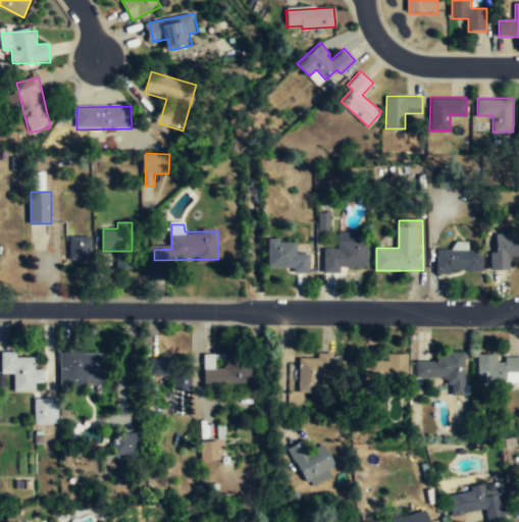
[(340,249),(325,249),(325,269),(369,269),(369,243),(358,243),(358,235),(340,235),(340,249)]
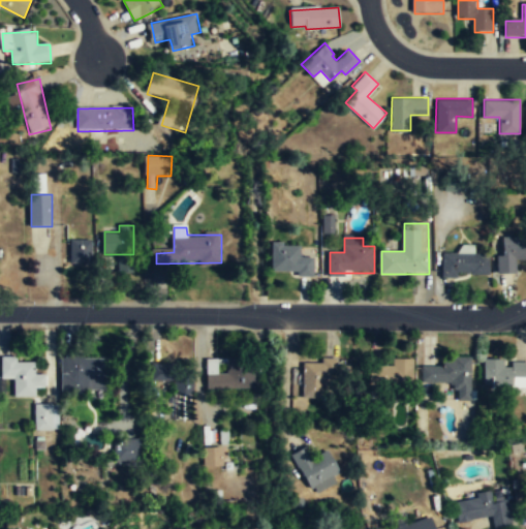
[(71,239),(71,262),(92,262),(92,239),(71,239)]
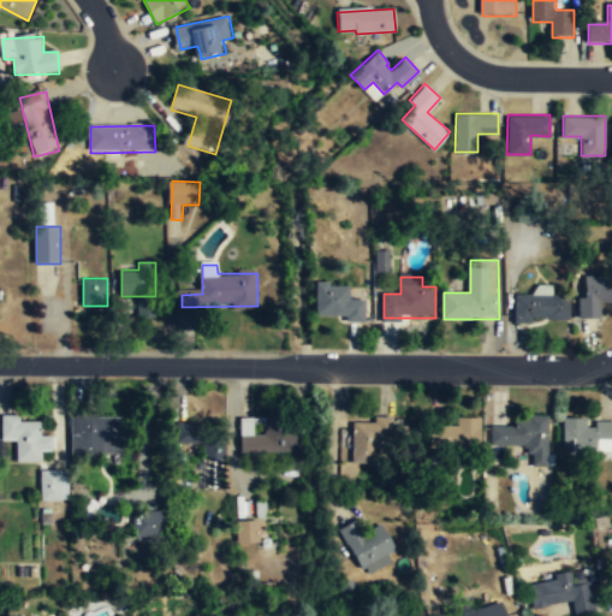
[(580,319),(601,320),(602,303),(611,303),(611,280),(582,279),(580,319)]
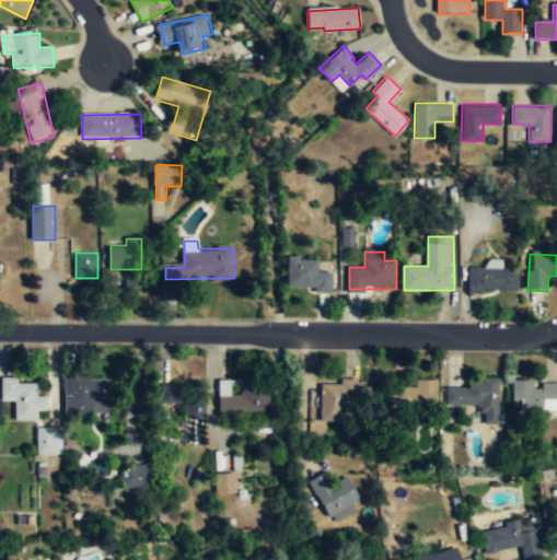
[(321,258),(289,258),(288,290),(334,291),(334,271),(321,271),(321,258)]
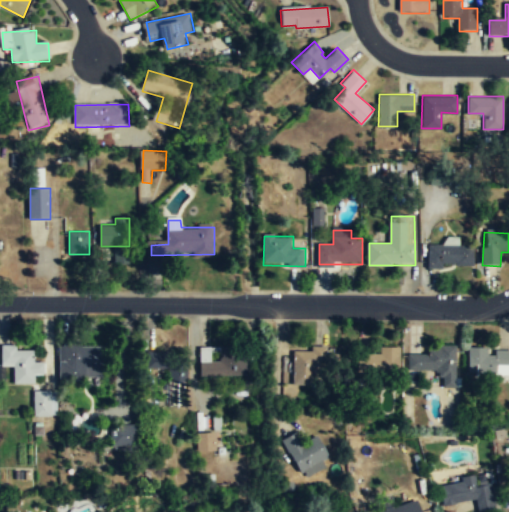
[(475,247),(429,247),(429,267),(475,267),(475,247)]
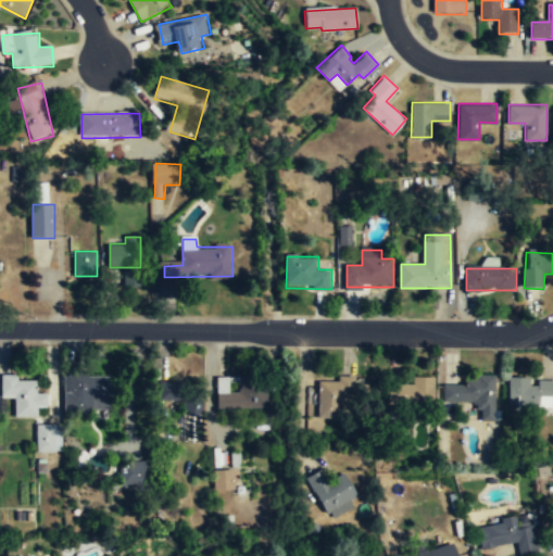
[(495,420),(495,374),(465,374),(465,383),(443,383),(443,401),(473,401),(473,404),(476,403),(477,408),(481,408),(481,420),(495,420)]
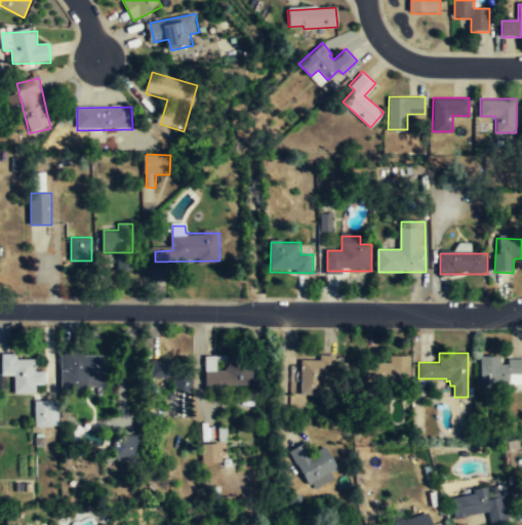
[(300,359),(299,394),(318,394),(319,370),(333,370),(334,354),(319,354),(319,359),(300,359)]
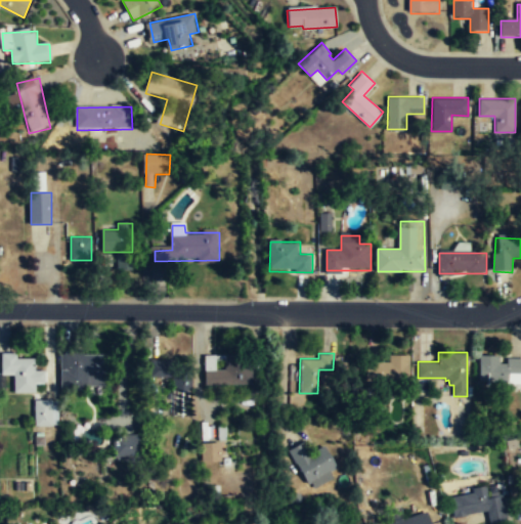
[(47,370),(36,370),(35,359),(17,359),(17,354),(2,354),(2,374),(15,374),(15,394),(37,393),(37,384),(47,384),(47,370)]
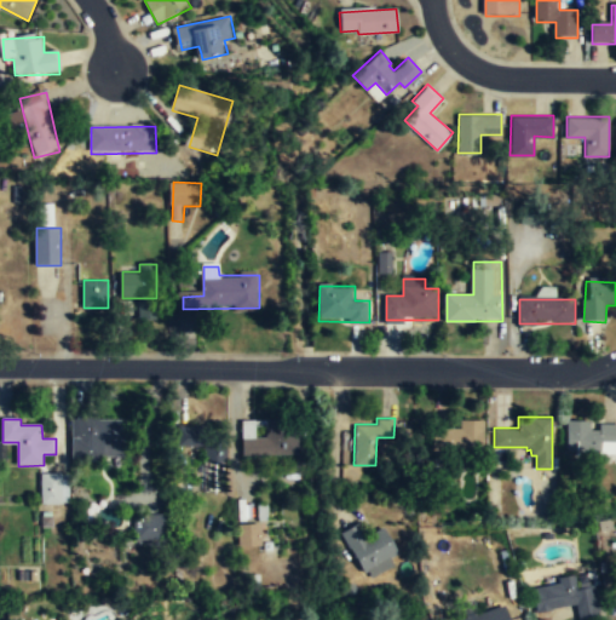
[(460,426),(431,426),(432,449),(484,449),(483,419),(460,419),(460,426)]
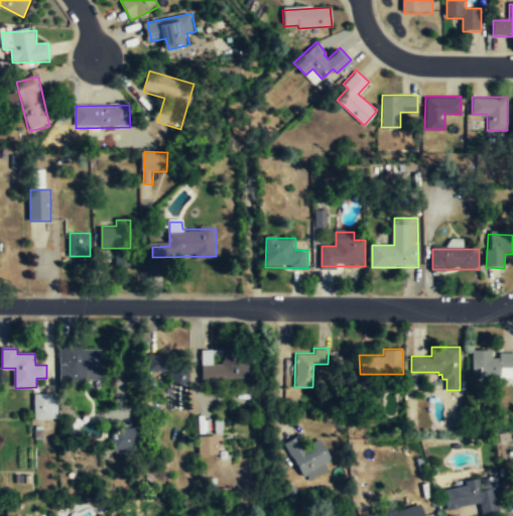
[(472,374),(501,375),(501,367),(512,367),(512,352),(499,352),(499,357),(491,357),(492,349),(473,349),(472,374)]
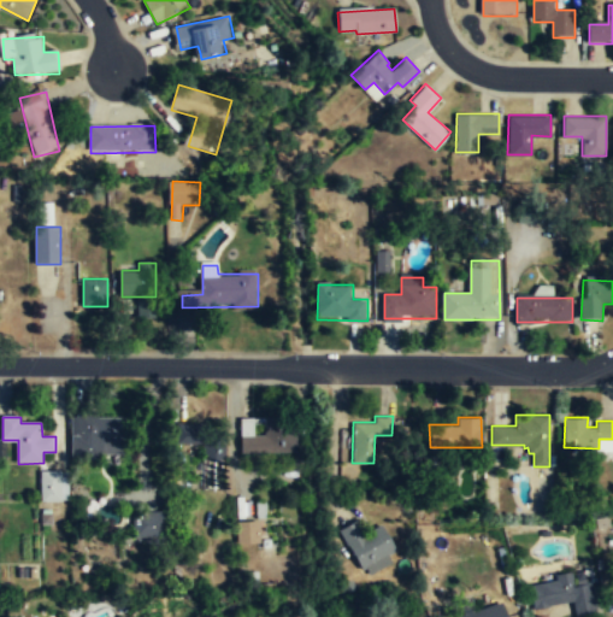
[(74,456),(122,456),(123,419),(74,418),(74,456)]
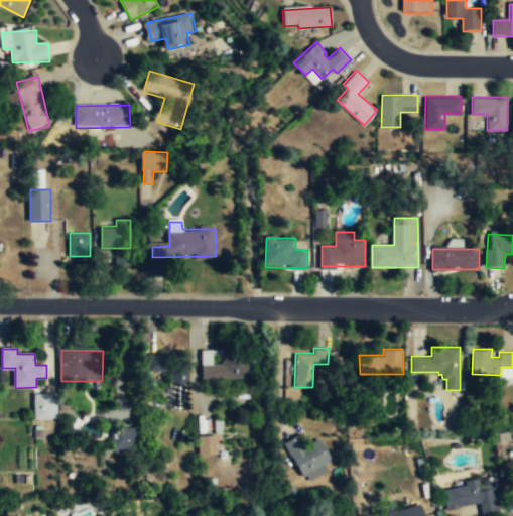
[(202,352),(203,381),(250,380),(249,350),(221,350),(221,363),(214,363),(214,351),(202,352)]
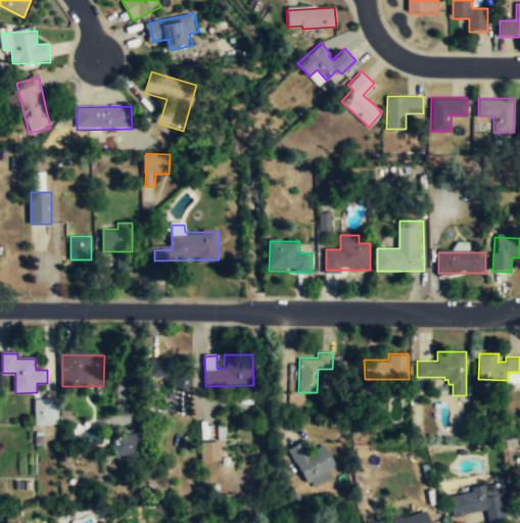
[(192,390),(193,367),(152,365),(151,388),(192,390)]
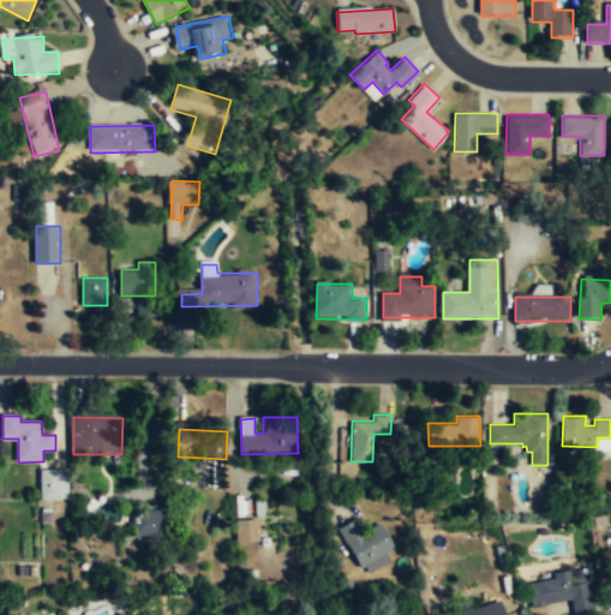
[(43,472),(43,500),(61,500),(61,472),(43,472)]
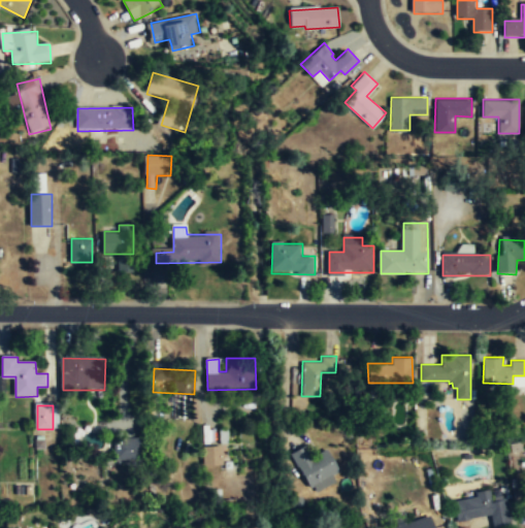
[(144,459),(144,439),(117,439),(117,459),(144,459)]
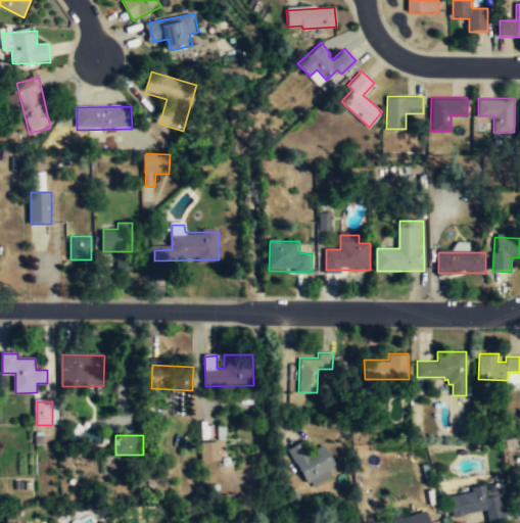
[(223,460),(223,441),(203,441),(203,460),(223,460)]
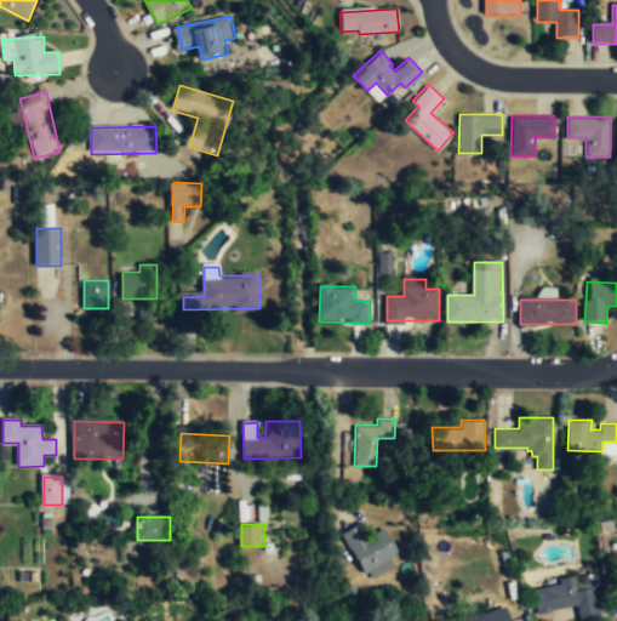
[(401,567),(388,530),(366,539),(361,527),(346,533),(365,581),(401,567)]
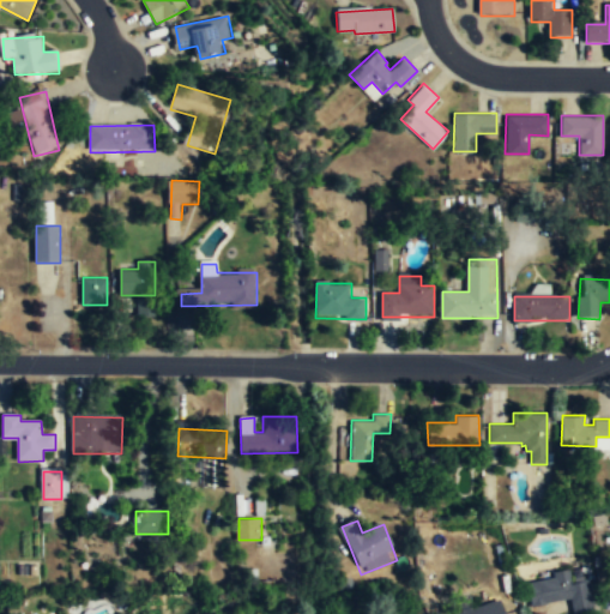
[(589,579),(572,583),(569,569),(553,571),(554,577),(526,582),(531,607),(569,597),(573,612),(595,607),(589,579)]
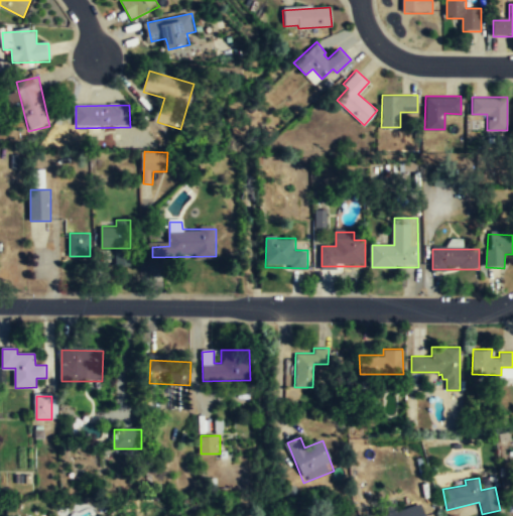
[(381,515),(424,515),(420,503),(381,515)]
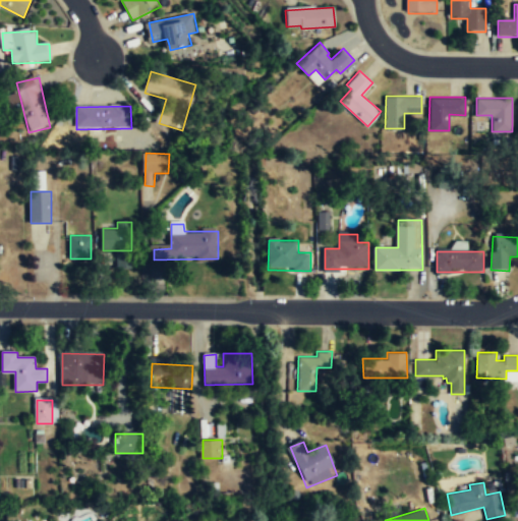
[(348,520),(342,512),(329,520),(348,520)]
